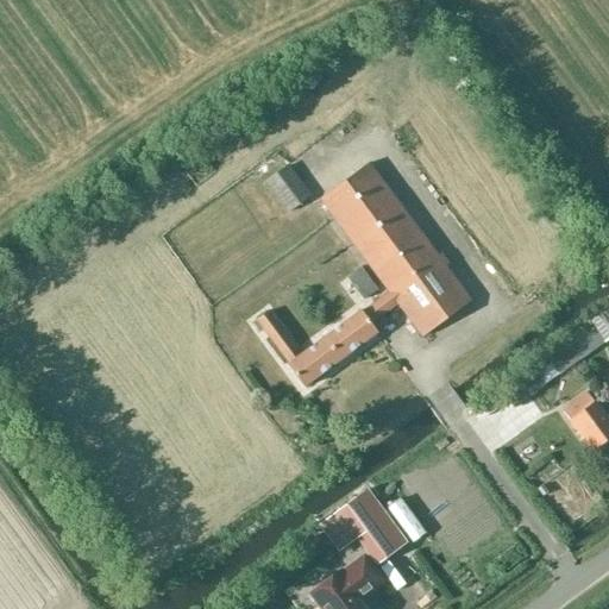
[(397,305),(421,338),(471,301),(446,267),(449,263),(441,253),(439,256),(369,163),(319,200),(385,292),(360,311),(359,309),(301,353),(269,311),(256,321),(303,388),(377,334),(371,325),(397,305)]
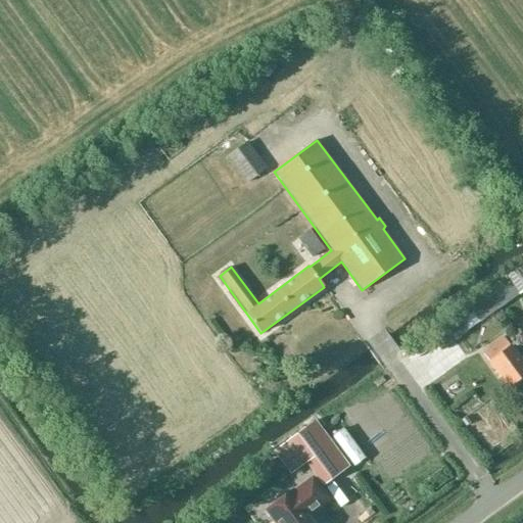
[(247,142),(226,157),(246,184),(267,169),(247,142)]
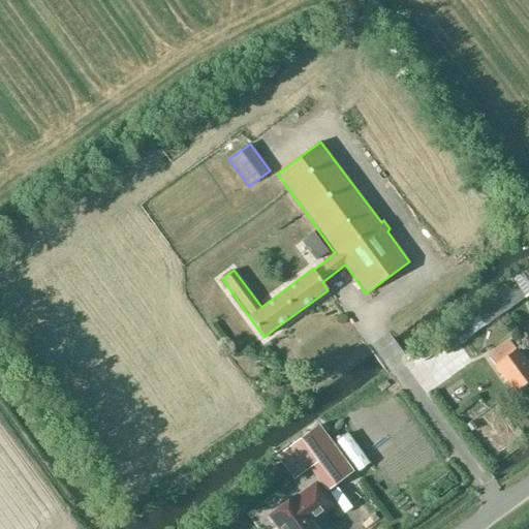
[(312,232),(302,241),(317,260),(327,252),(312,232)]
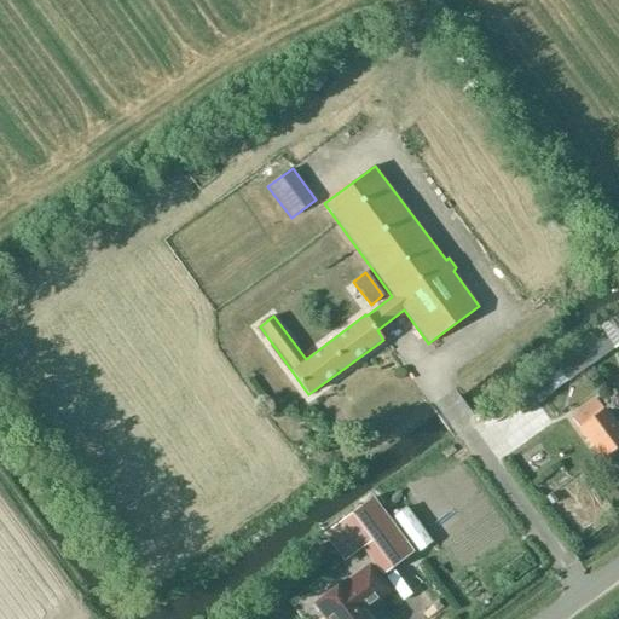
[(606,336),(614,347),(615,348),(618,345),(618,314),(601,329),(606,336)]
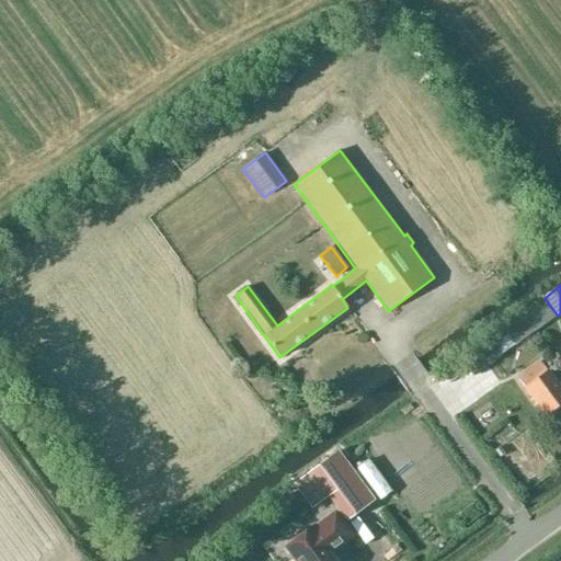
[(537,300),(518,315),(533,333),(557,315),(549,305),(544,308),(537,300)]
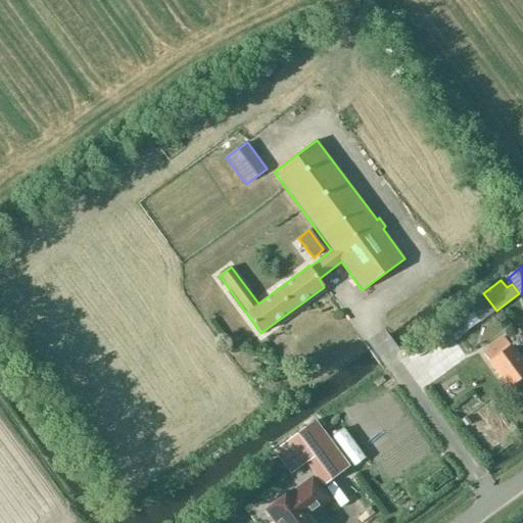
[(480,322),(496,311),(483,293),(467,304),(473,312),(461,320),(433,340),(440,351),(468,332),(467,331),(479,322),(480,322)]
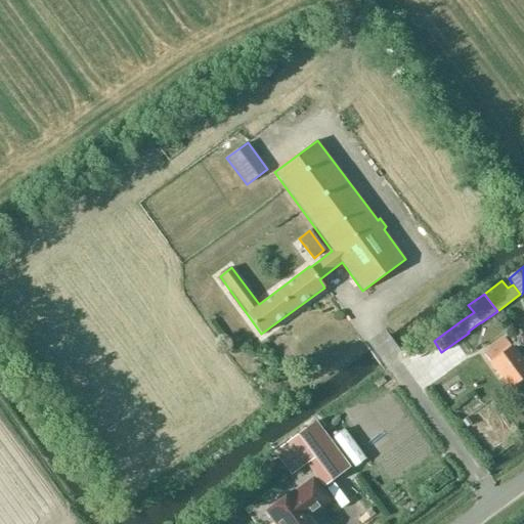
[(489,361),(510,389),(523,378),(523,363),(511,346),(505,337),(489,349),(484,353),(489,361)]
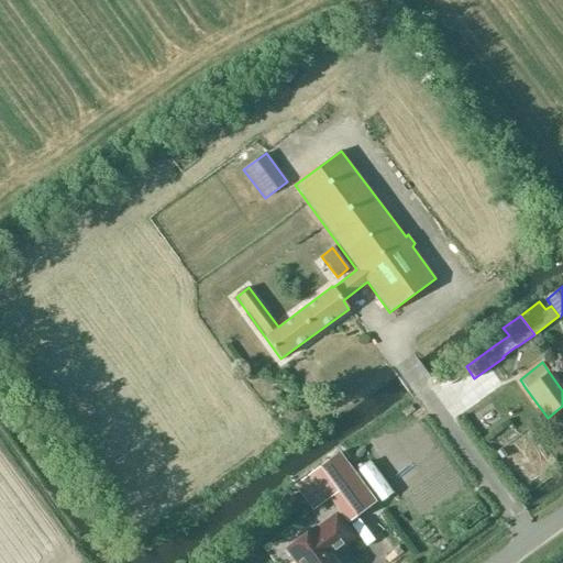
[(339,455),(299,484),(317,508),(332,498),(351,525),(376,505),(339,455)]
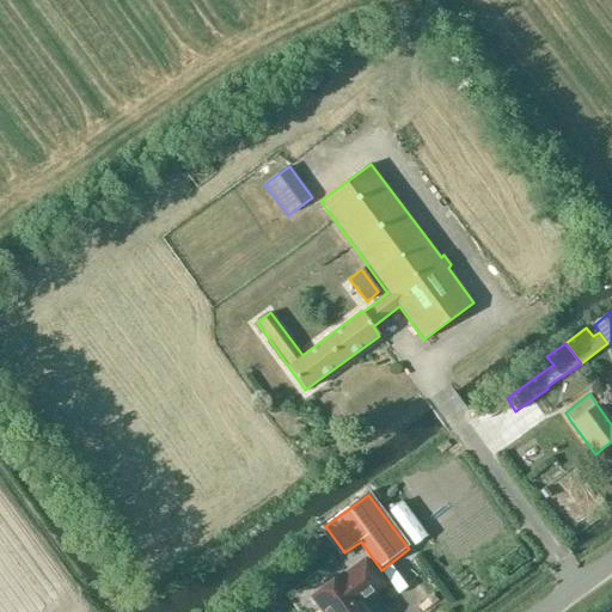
[(367,611),(357,599),(363,595),(365,597),(366,597),(367,597),(368,597),(383,586),(365,561),(311,597),(322,611),(367,611)]
